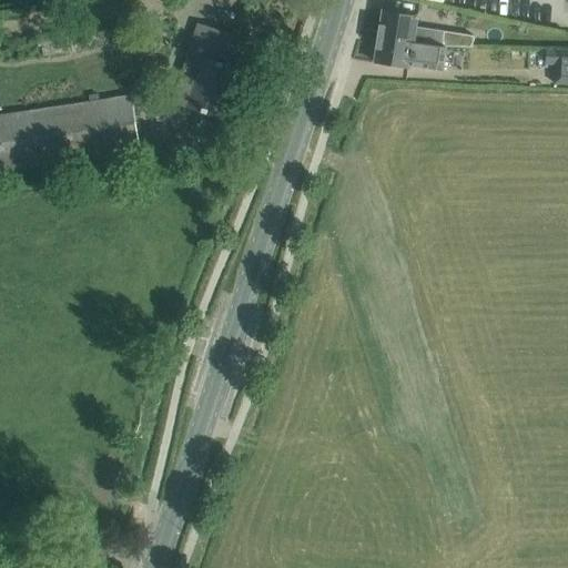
[(384,11),(379,37),(434,46),(446,48),(470,48),(473,37),(437,31),(416,28),(418,17),(384,11)]
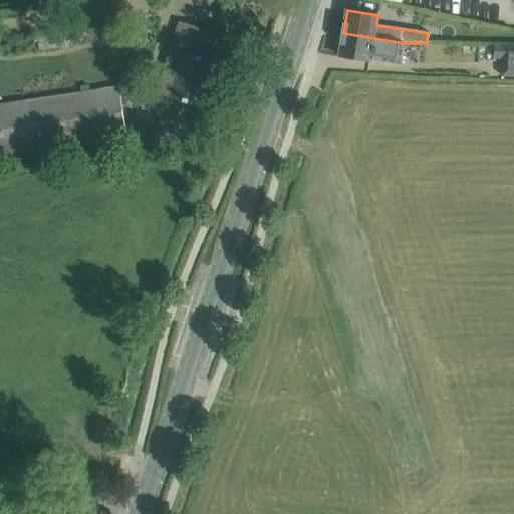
[(214,61),(201,56),(209,32),(185,24),(177,48),(186,51),(171,96),(204,107),(209,89),(205,88),(214,61)]
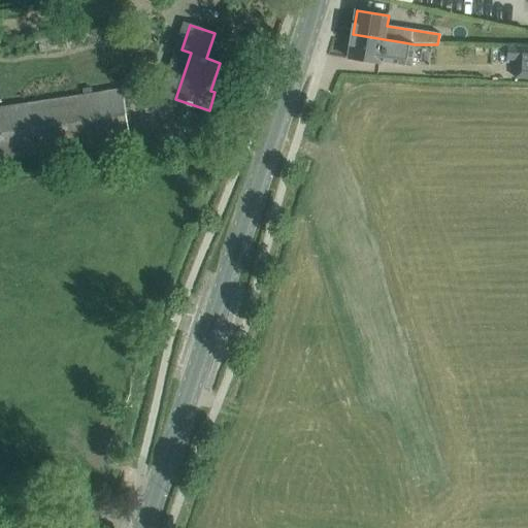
[(353,34),(349,58),(381,63),(381,61),(411,66),(415,44),(403,42),(353,34)]
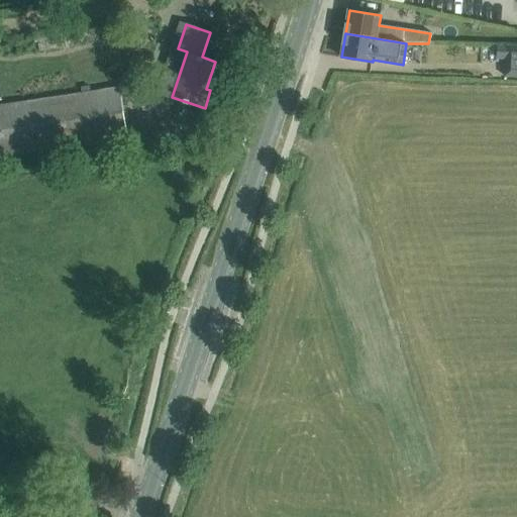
[(516,76),(516,45),(498,45),(497,59),(506,59),(505,76),(516,76)]
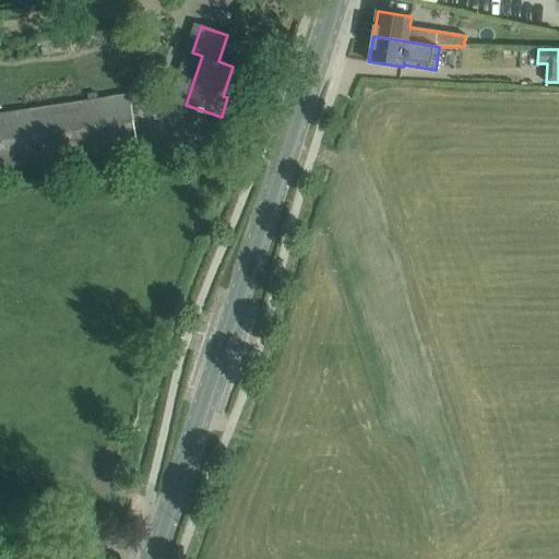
[(129,95),(0,114),(0,167),(137,147),(129,95)]
